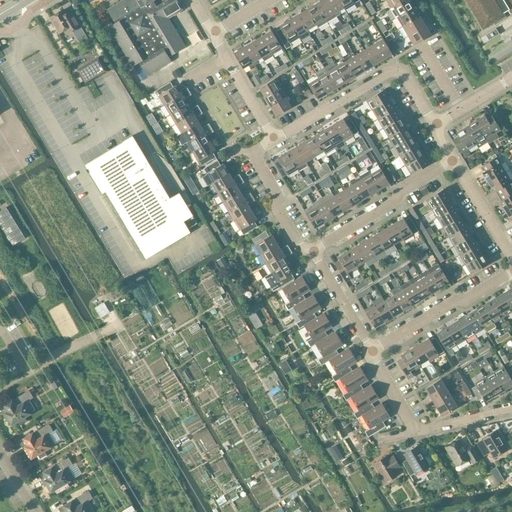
[(151,2),(153,0),(122,0),(107,9),(115,23),(109,27),(132,66),(139,62),(147,75),(171,61),(168,57),(185,46),(168,18),(182,10),(176,0),(167,0),(154,8),(151,2)]
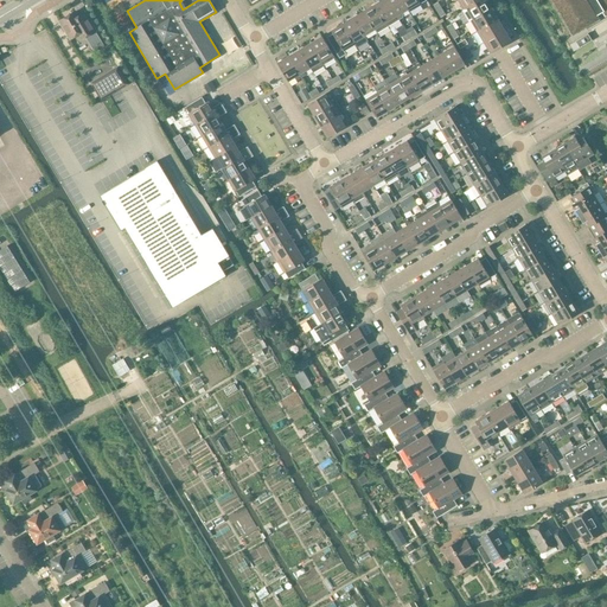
[(387,0),(382,0),(375,4),(389,26),(400,19),(387,0)]
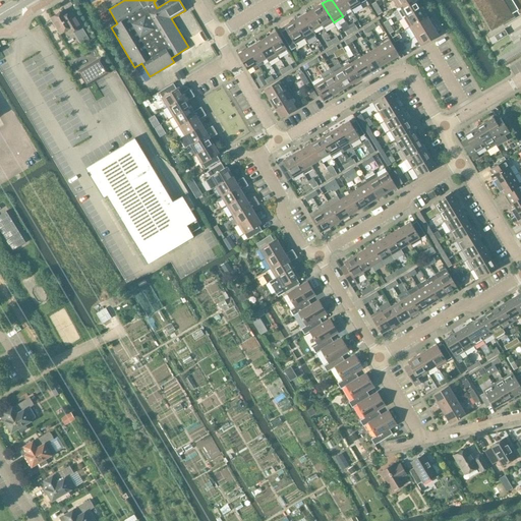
[(345,0),(332,0),(343,16),(345,15),(346,13),(345,11),(350,8),(350,7),(345,0)]
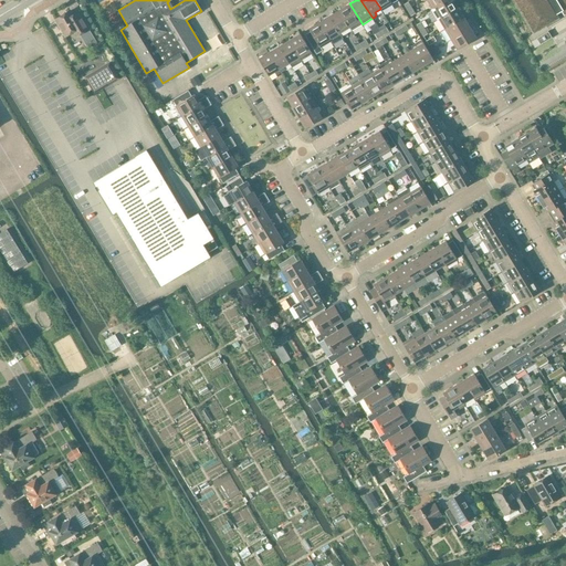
[(375,0),(380,8),(380,9),(381,11),(392,4),(391,3),(398,0),(397,0),(375,0)]
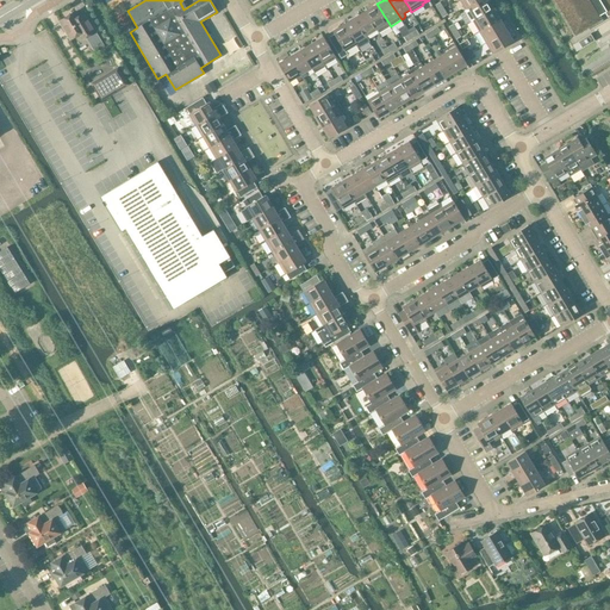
[(460,0),(466,10),(481,0),(460,0)]
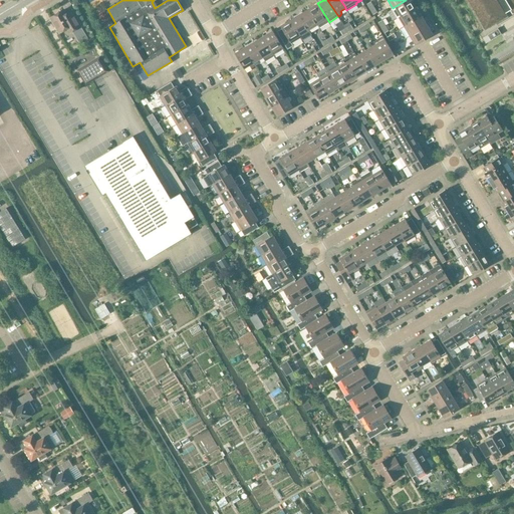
[(399,17),(416,7),(411,0),(406,0),(393,8),(391,9),(397,18),(399,17)]
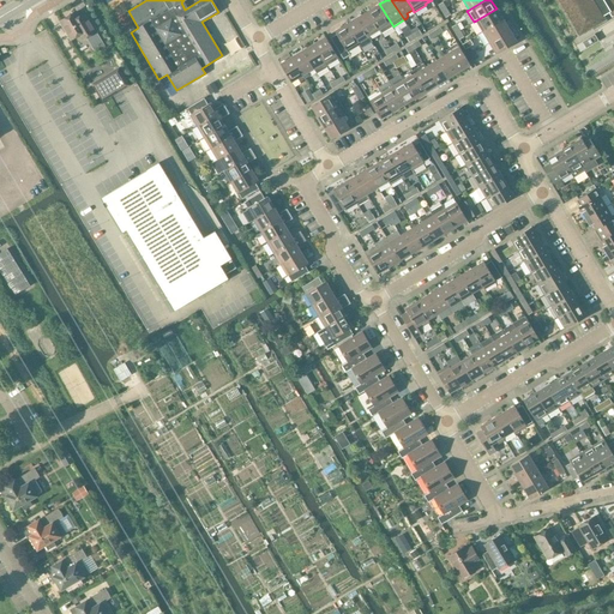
[(613,0),(557,0),(577,32),(582,34),(603,22),(605,17),(603,16),(609,12),(612,16),(613,13),(613,0)]
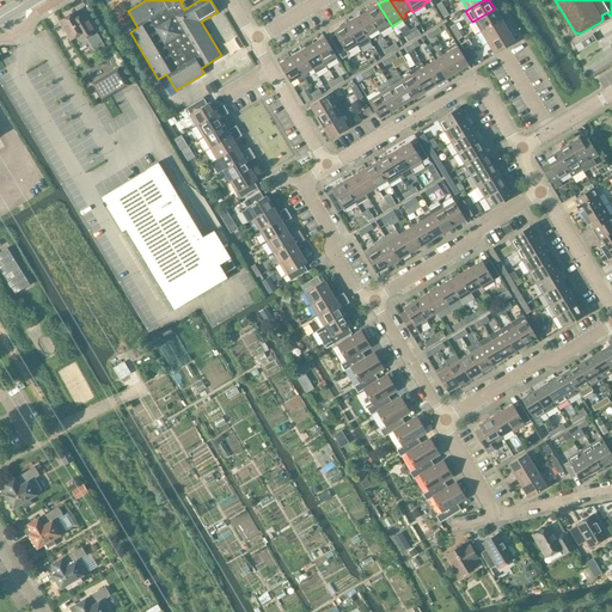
[(378,4),(367,11),(378,29),(380,34),(392,26),(378,4)]
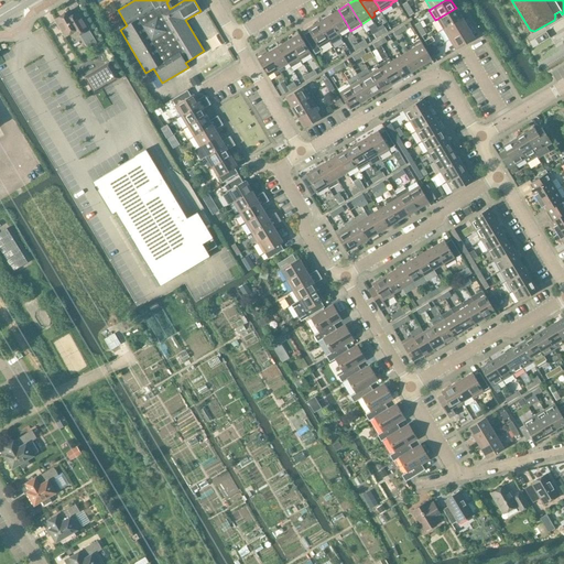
[(437,19),(443,30),(462,18),(456,8),(437,19)]
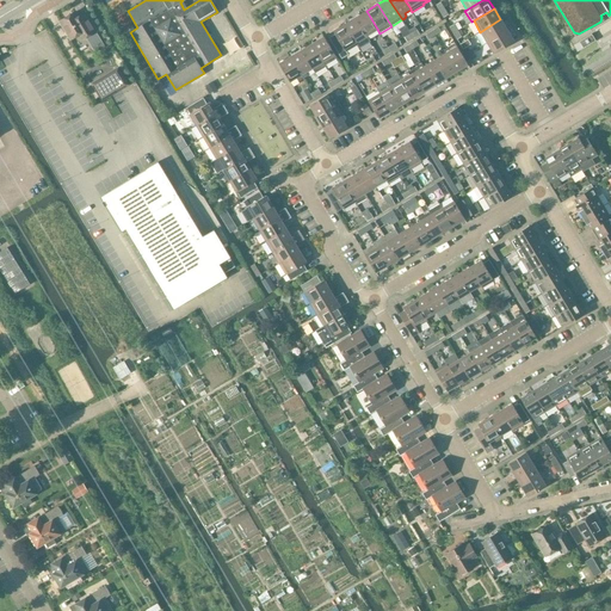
[(366,11),(356,18),(366,36),(377,29),(366,11)]
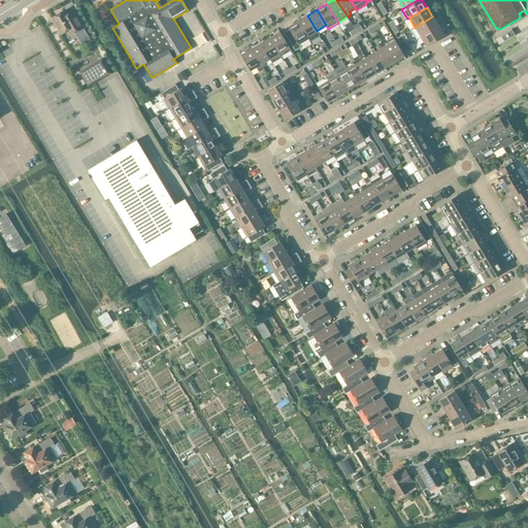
[(52,19),(61,34),(71,28),(74,32),(83,27),(74,13),(69,17),(65,10),(60,13),(52,19)]
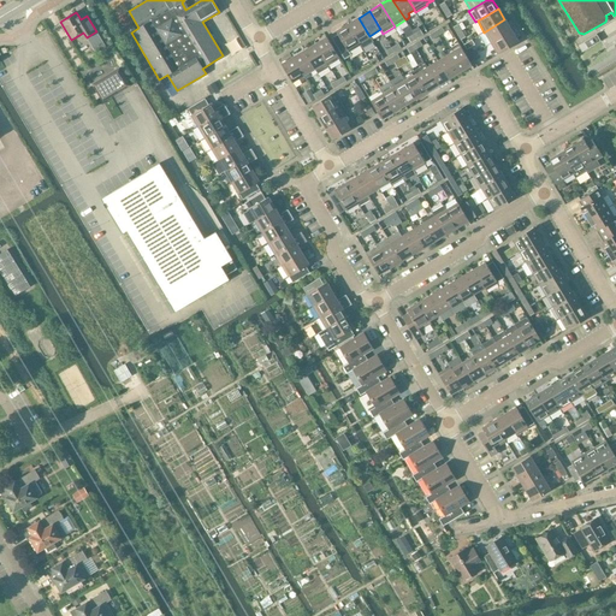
[(359,18),(347,24),(359,42),(369,36),(359,18)]
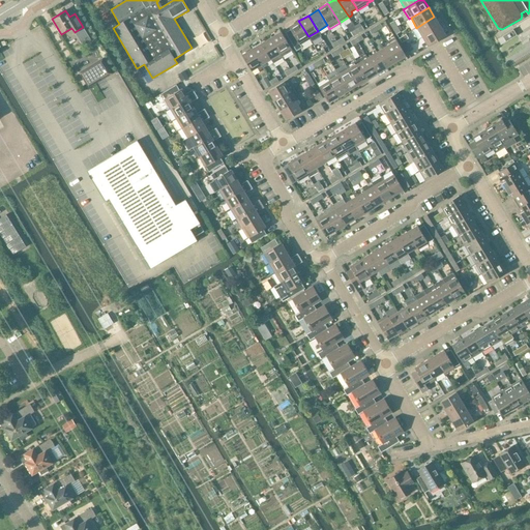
[(416,28),(422,37),(440,26),(434,17),(416,28)]
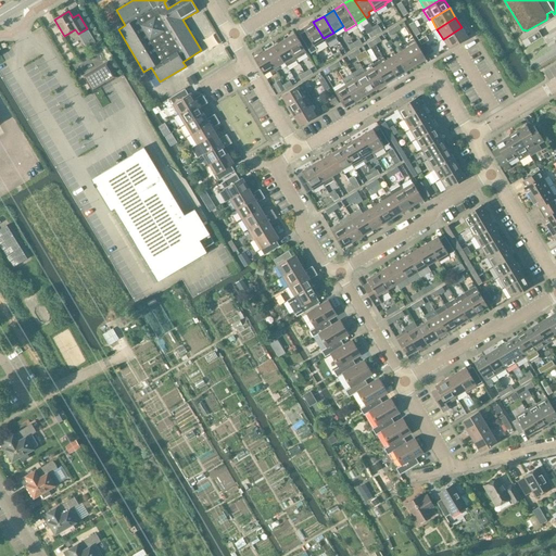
[(324,38),(313,22),(303,28),(305,30),(299,35),(308,50),(311,53),(317,50),(315,47),(325,40),(324,38)]
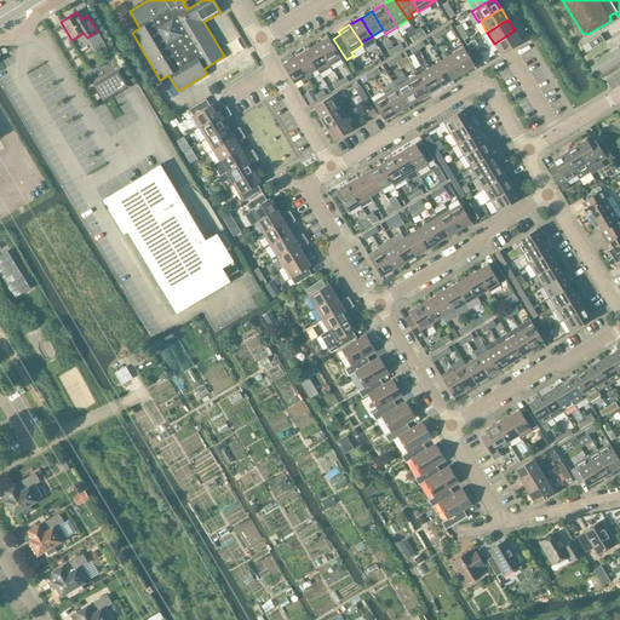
[(411,26),(405,29),(413,42),(419,39),(417,34),(414,30),(411,26)]
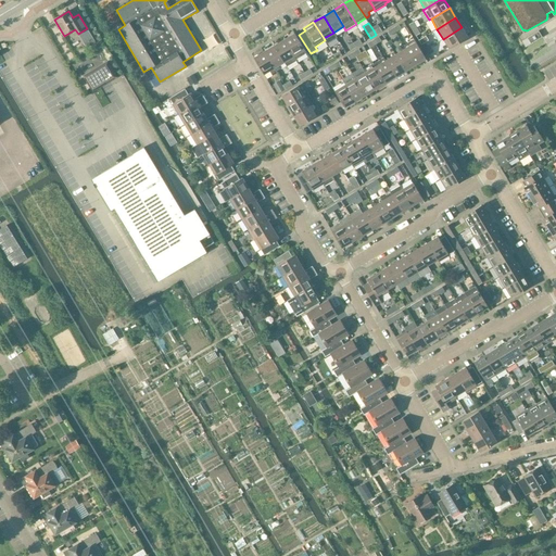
[(462,27),(443,39),(450,49),(468,38),(462,27)]
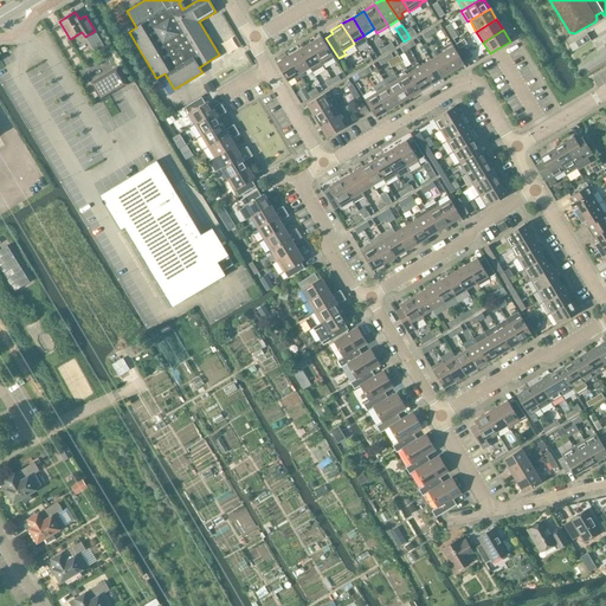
[(574,42),(568,45),(572,51),(579,47),(591,40),(587,33),(574,42)]
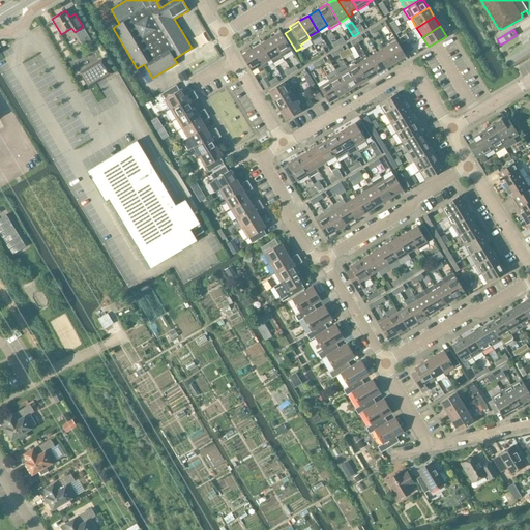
[(281,32),(271,37),(283,57),(292,51),(281,32)]
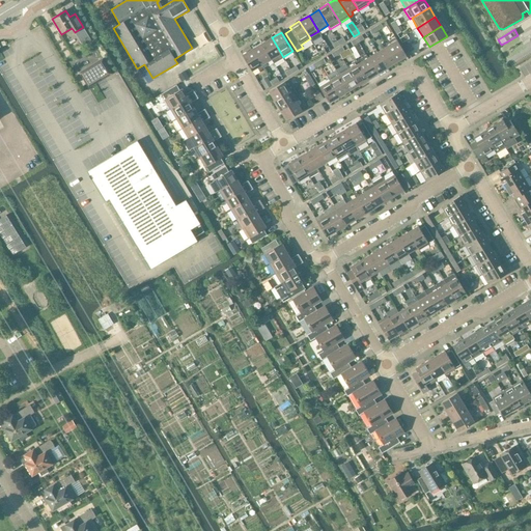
[(89,37),(80,43),(83,46),(91,40),(89,37)]
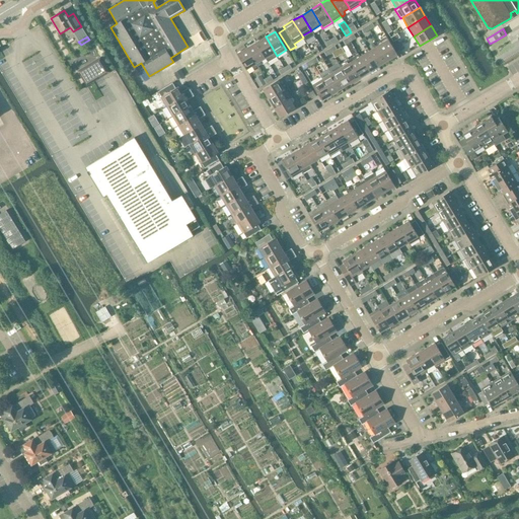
[(266,36),(255,43),(265,58),(268,62),(277,57),(277,56),(266,36)]
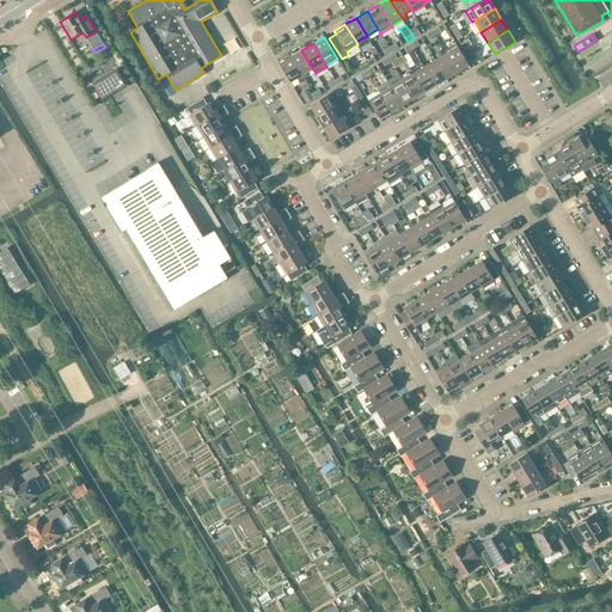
[(444,50),(446,54),(457,72),(469,65),(456,43),(444,50)]
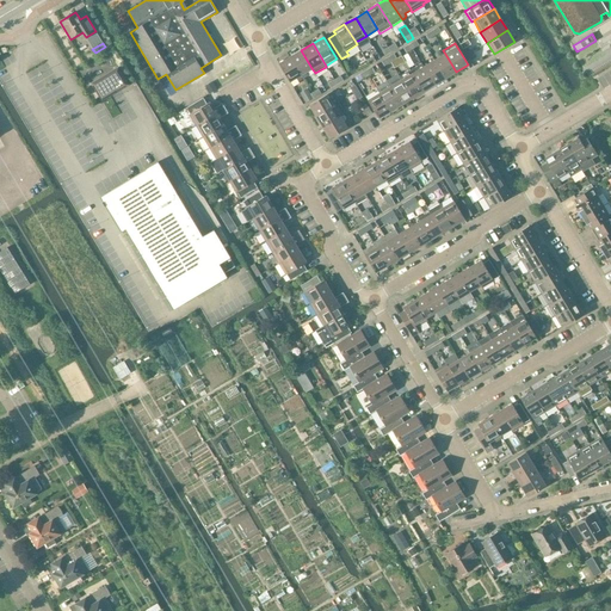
[(301,50),(290,56),(303,79),(308,75),(306,72),(312,68),(301,50)]
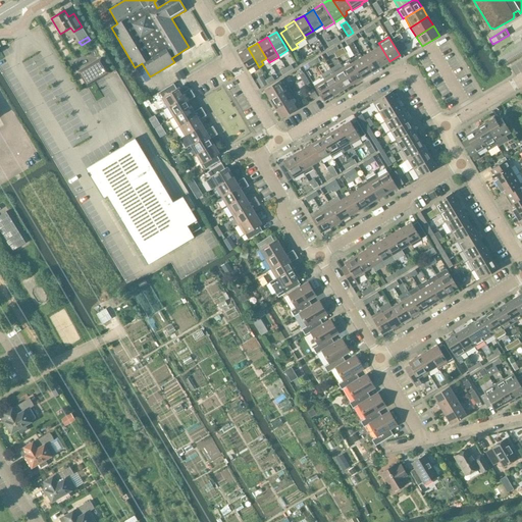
[(331,49),(333,53),(336,57),(341,54),(338,50),(336,46),(331,49)]
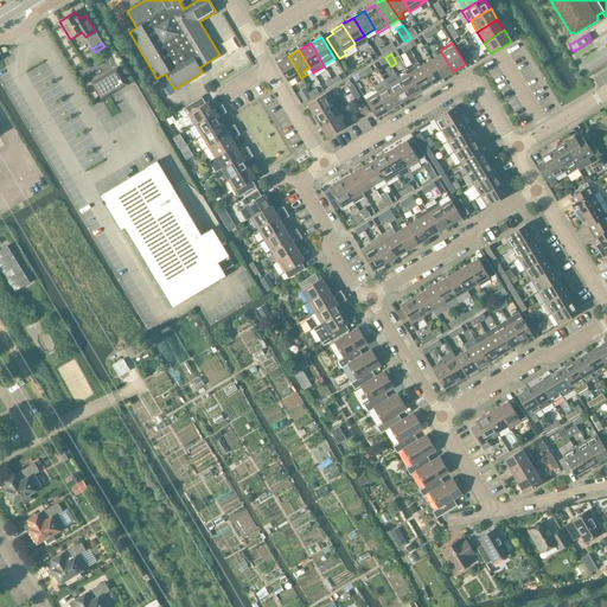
[(442,53),(432,59),(442,77),(453,71),(442,53)]
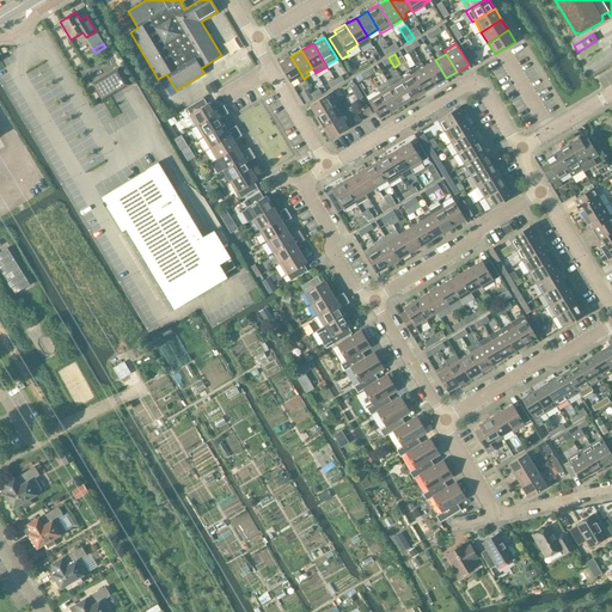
[(291,56),(280,63),(291,81),(297,78),(299,81),(304,79),(291,56)]
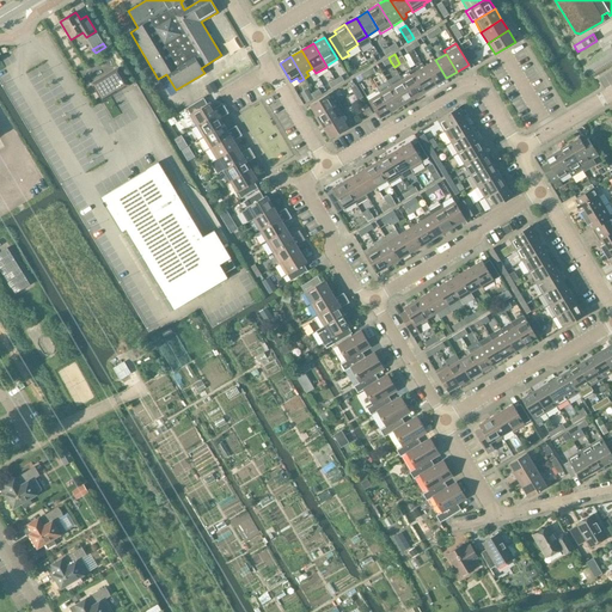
[(435,60),(424,67),(435,85),(446,78),(435,60)]
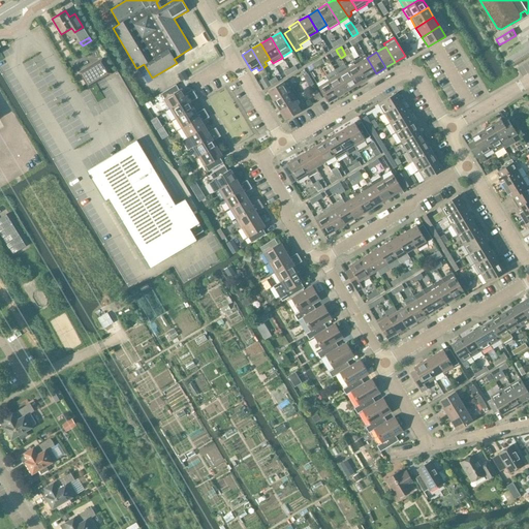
[(355,60),(367,79),(376,73),(367,58),(365,55),(355,60)]
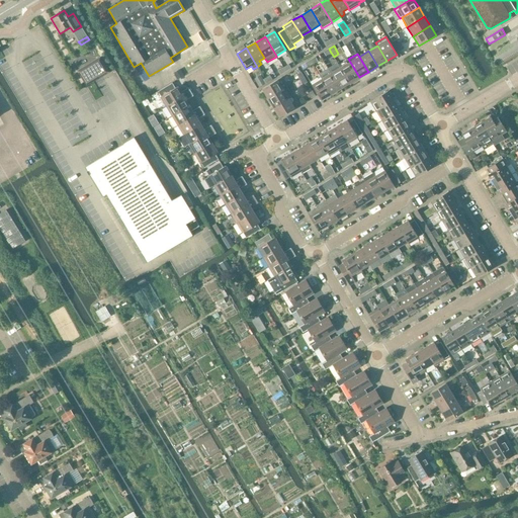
[(310,60),(312,64),(316,70),(321,67),(316,57),(310,60)]
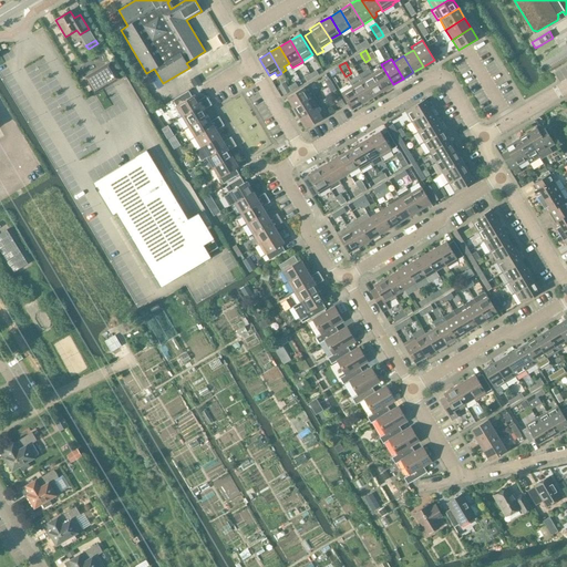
[(110,63),(85,79),(95,94),(102,90),(112,84),(120,79),(110,63)]
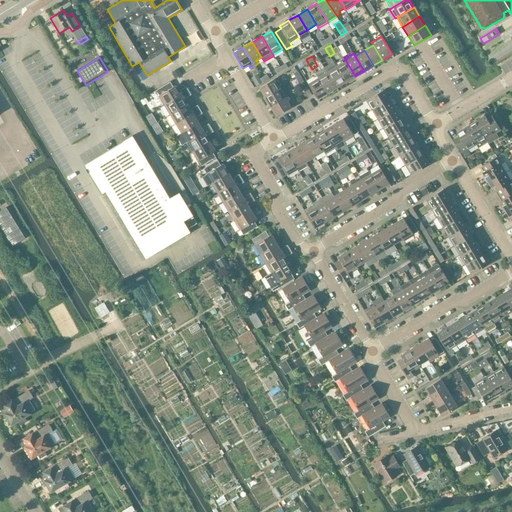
[(343,58),(334,64),(345,82),(355,76),(344,58),(343,58)]
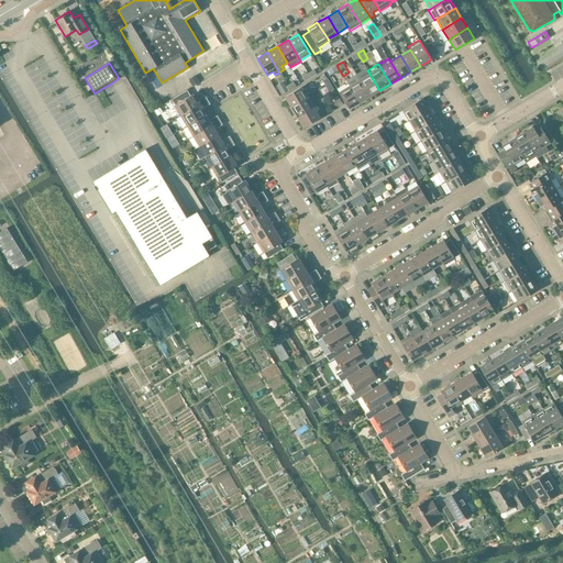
[(365,77),(360,80),(370,97),(379,90),(367,70),(363,74),(365,77)]
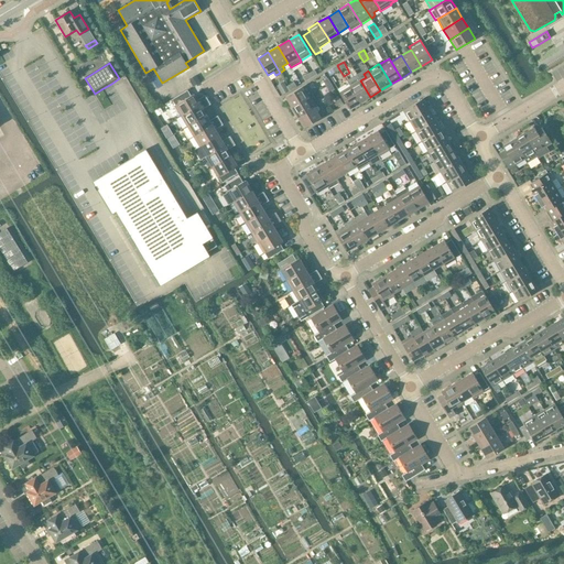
[(353,79),(348,83),(360,102),(370,97),(360,80),(355,84),(353,79)]
